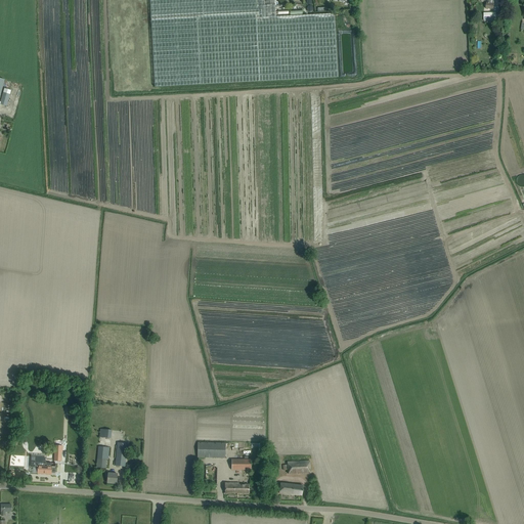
[(338,78),(335,13),(275,16),(275,5),(274,5),(273,0),(149,0),(155,87),(338,78)]
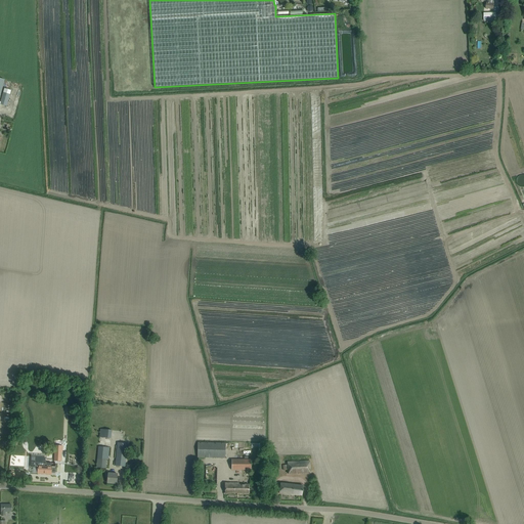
[(486,0),(487,3),(486,3),(485,8),(493,9),(493,4),(492,4),(492,0),(486,0)]
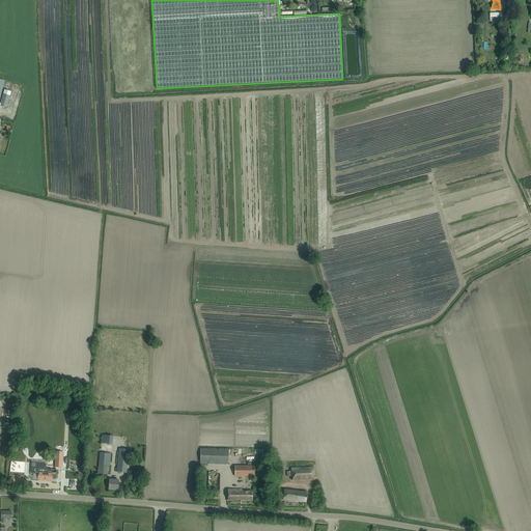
[(98,473),(107,474),(108,466),(110,466),(111,453),(112,436),(102,435),(100,452),(98,473)]
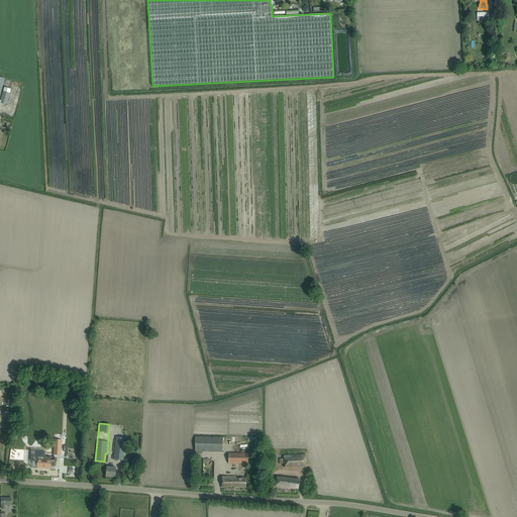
[(222,452),(222,437),(195,436),(195,451),(222,452)]
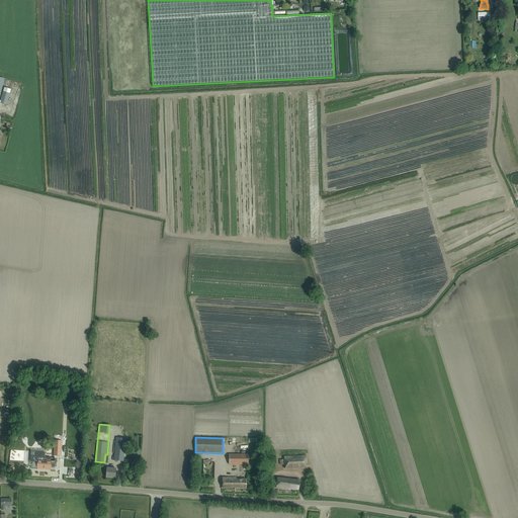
[(113,460),(123,461),(125,445),(131,445),(132,439),(115,438),(113,460)]
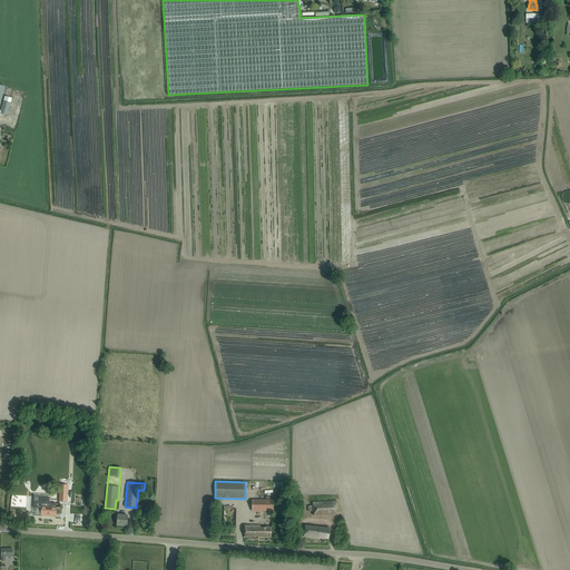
[(35,503),(35,508),(41,508),(40,514),(48,516),(48,517),(52,517),(52,516),(56,516),(56,512),(59,513),(59,514),(66,514),(66,505),(67,505),(68,494),(60,494),(59,510),(56,509),(56,507),(55,507),(56,503),(48,502),(48,501),(39,500),(38,503),(35,503)]
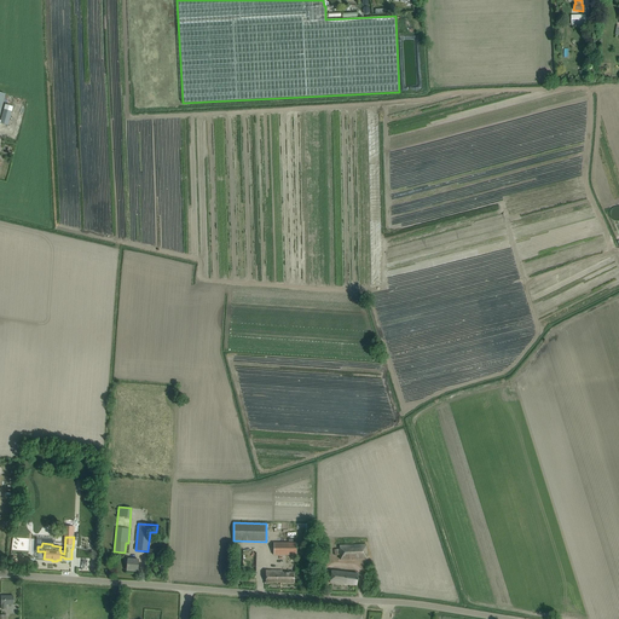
[(296,555),(296,543),(273,543),(273,555),(296,555)]
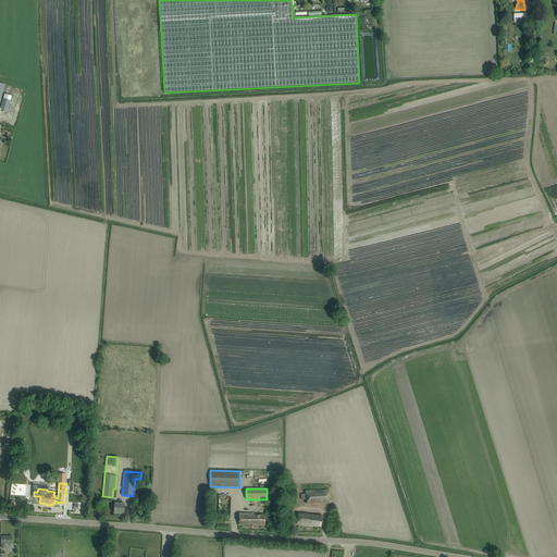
[(306,491),(305,504),(330,503),(330,490),(306,491)]
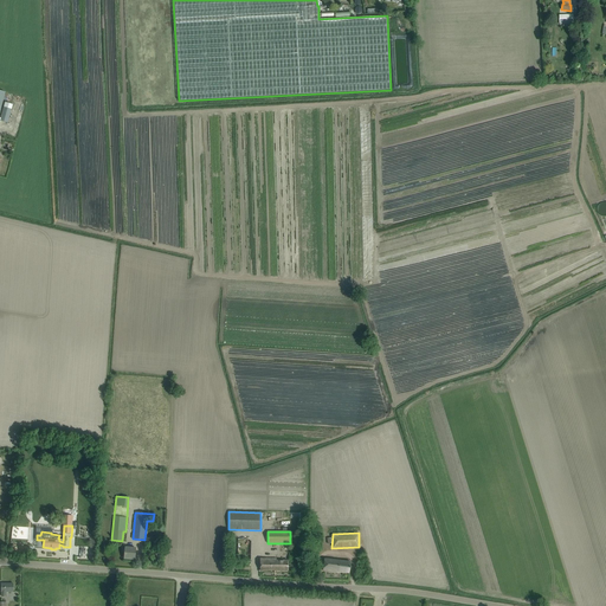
[(134,560),(135,548),(128,547),(128,545),(126,545),(124,559),(134,560)]
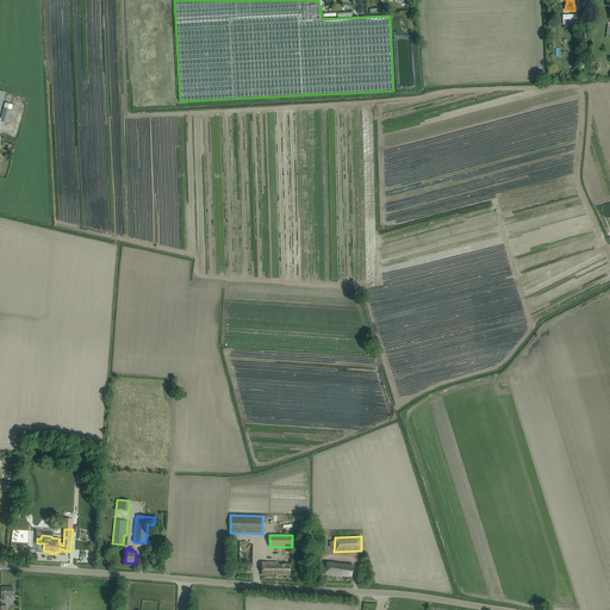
[(290,574),(290,564),(278,564),(278,562),(262,562),(262,574),(290,574)]
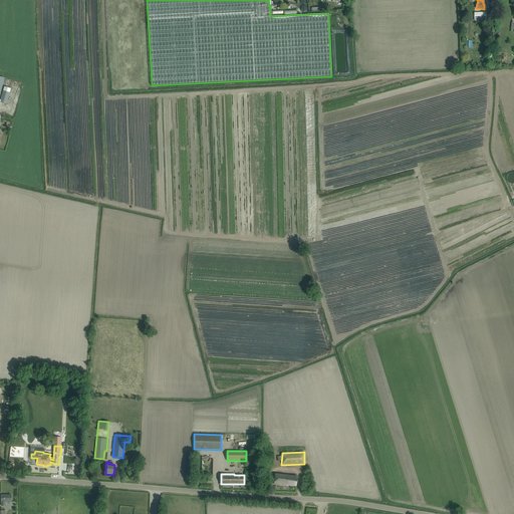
[(296,486),(297,477),(275,474),(274,484),(286,485),(296,486)]
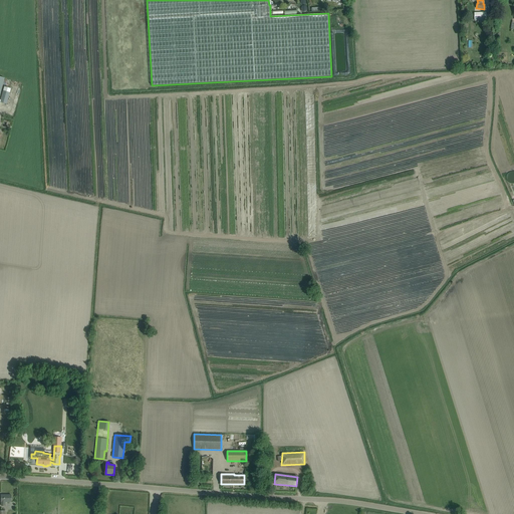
[(5,502),(11,502),(11,495),(1,495),(1,506),(5,506),(5,502)]
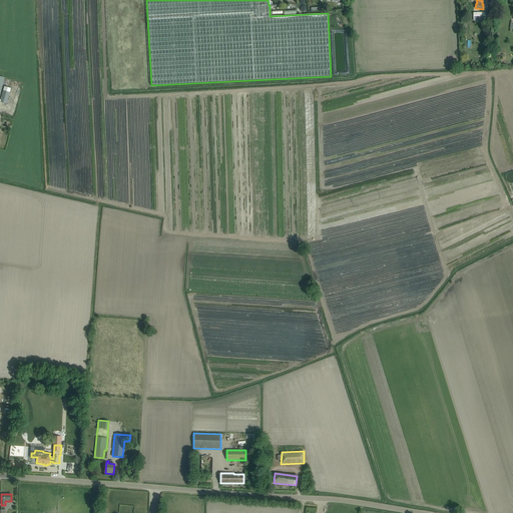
All buildings are outlined.
